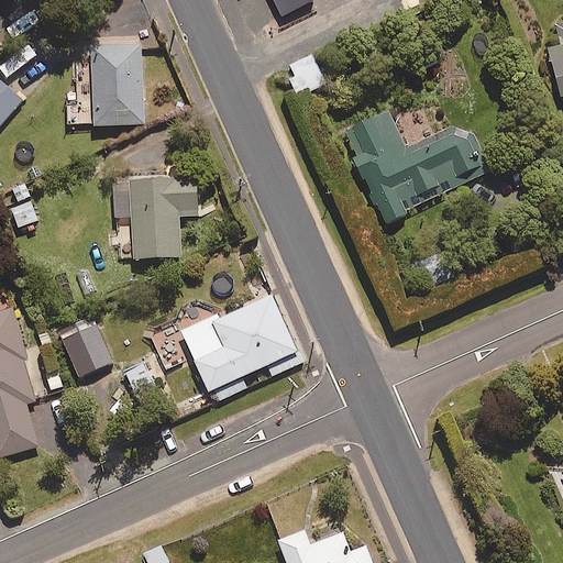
[(316,0),(272,0),(280,18),(316,0)]
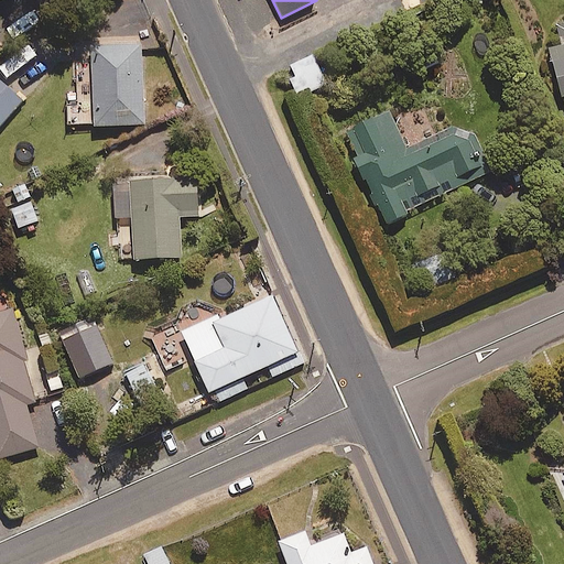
[(563,25),(560,26),(563,41),(548,45),(561,95),(563,94),(563,25)]
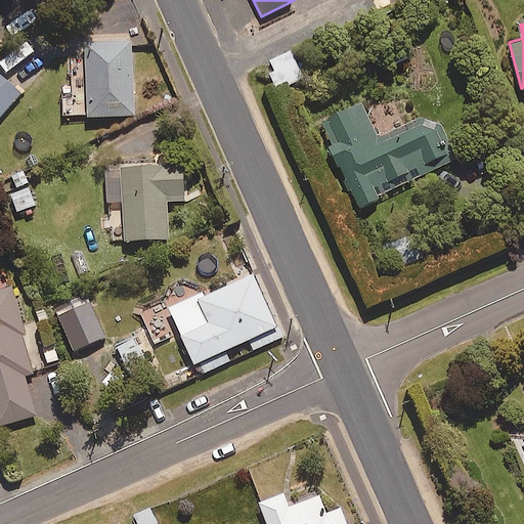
[(133,113),(130,38),(84,40),(85,55),(70,56),(72,97),(62,97),(62,117),(133,113)]
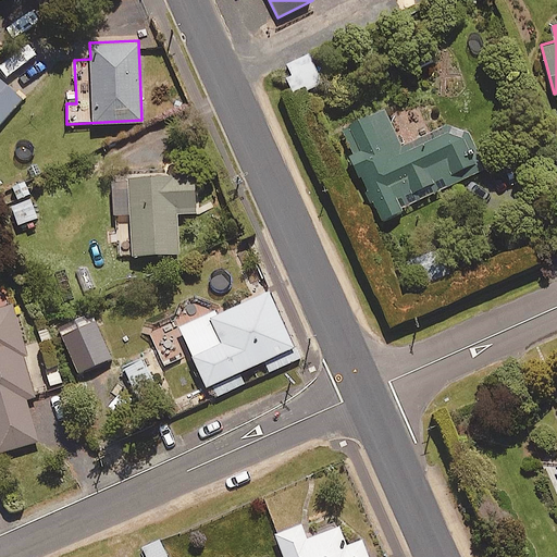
[(0,123),(22,99),(0,78),(0,123)]
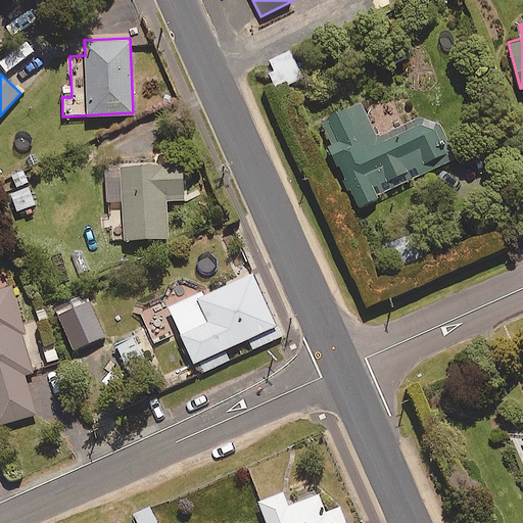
[(379,143),(360,101),(318,121),(358,207),(378,198),(376,194),(448,160),(429,120),(379,143)]
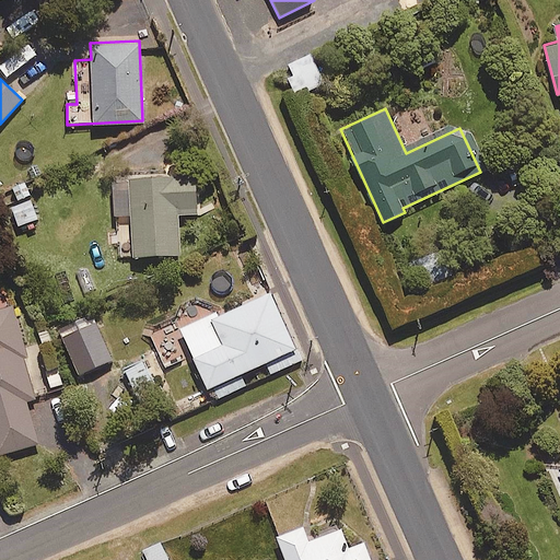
[(197,212),(194,173),(112,178),(114,214),(130,213),(132,256),(179,253),(176,213),(197,212)]
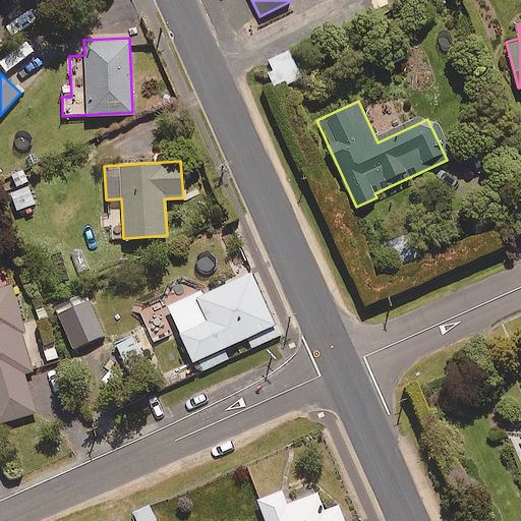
[(279,336),(250,271),(168,306),(191,360),(246,336),(251,347),(279,336)]
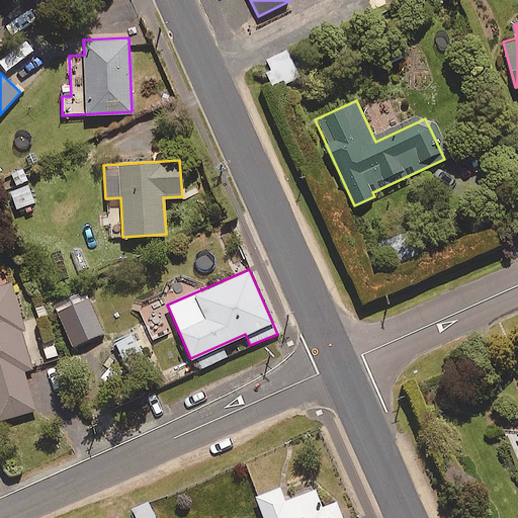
[(24,327),(11,282),(0,285),(0,419),(36,409),(25,368),(31,367),(20,328),(24,327)]
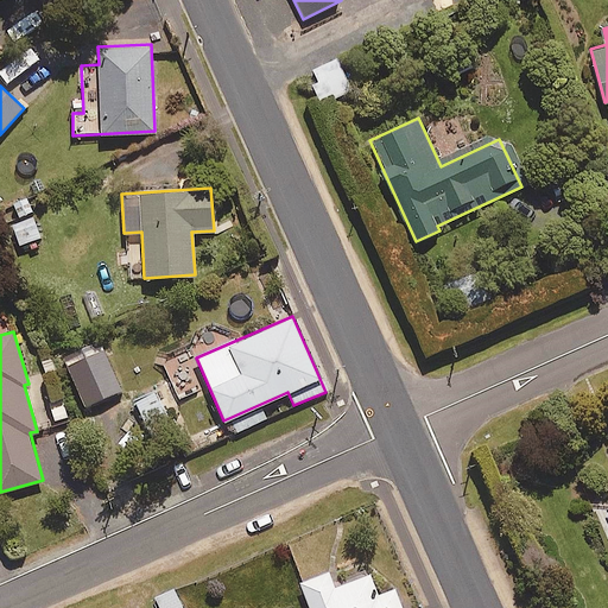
[(171,425),(156,391),(134,400),(150,435),(171,425)]
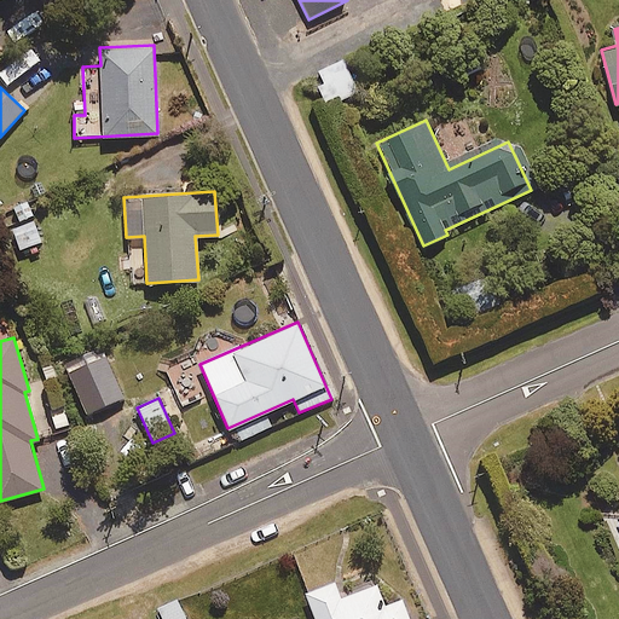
[(340,599),(334,582),(305,594),(314,618),(409,618),(401,599),(383,606),(376,584),(340,599)]
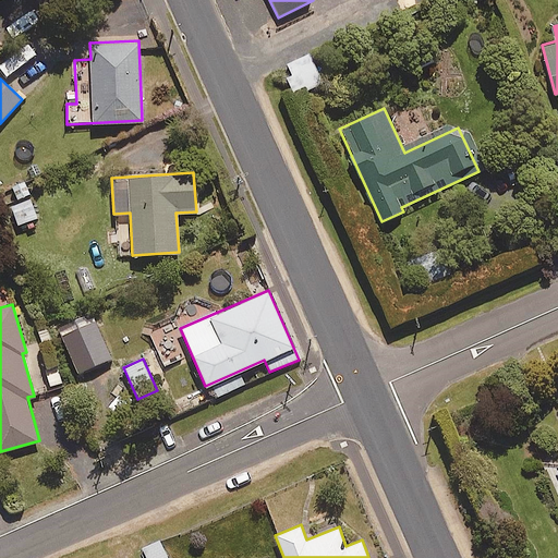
[(167,557),(159,540),(143,546),(147,557),(167,557)]
